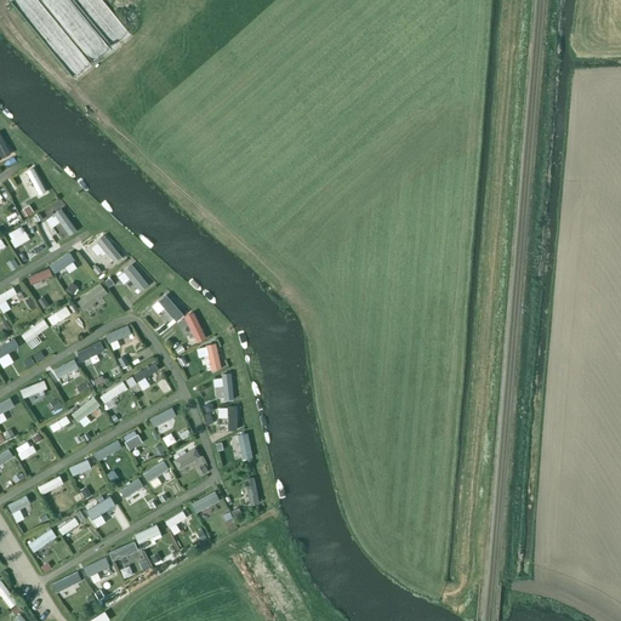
[(39,197),(47,192),(33,165),(24,170),(39,197)]
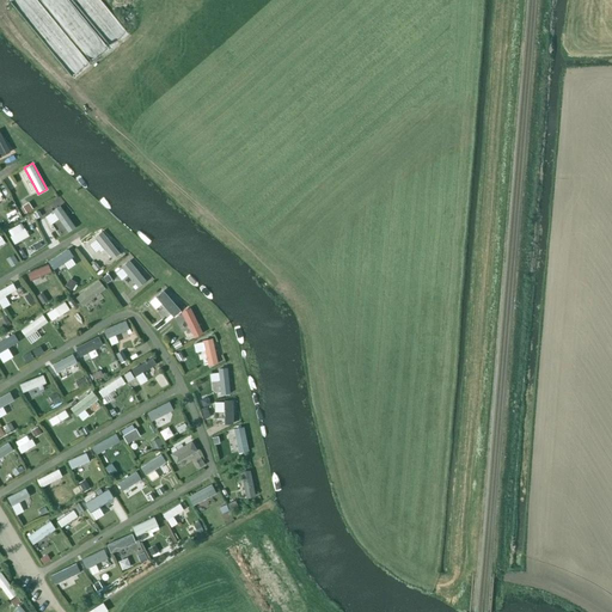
[(60,203),(46,214),(59,233),(65,230),(67,233),(77,227),(60,203)]
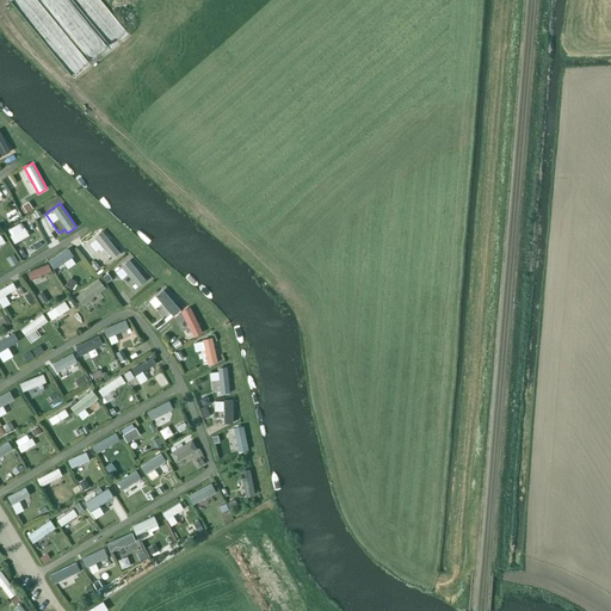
[(6,215),(10,221),(20,216),(17,209),(6,215)]
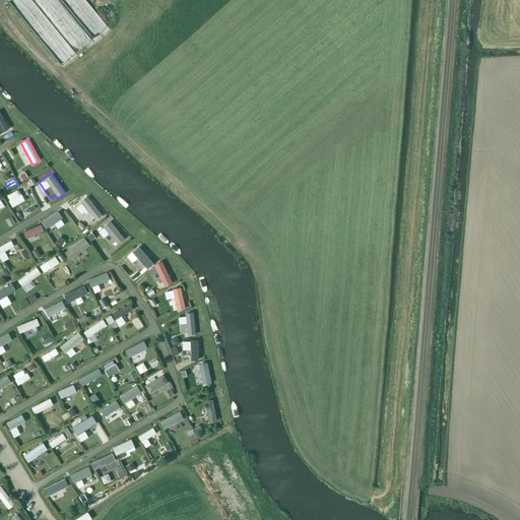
[(6,194),(12,207),(24,201),(18,188),(6,194)]
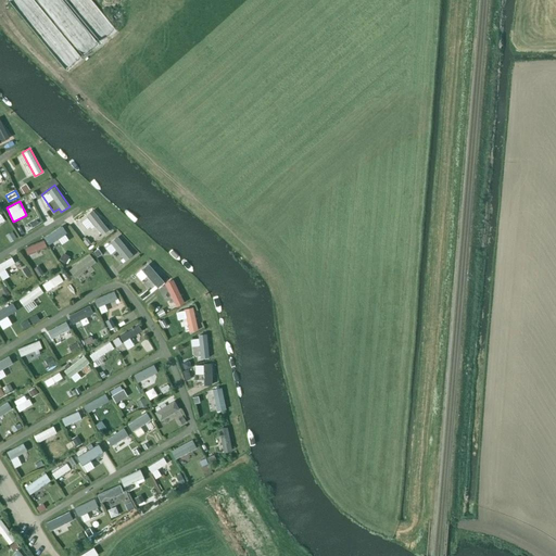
[(101,237),(108,232),(92,214),(86,218),(101,237)]
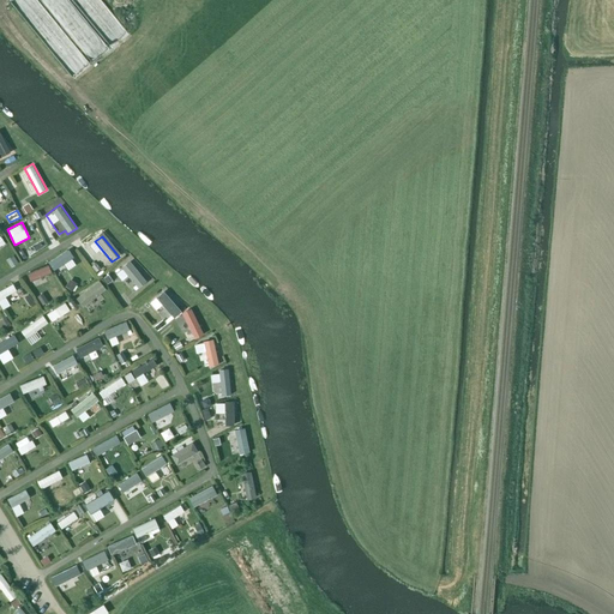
[(67,250),(49,259),(54,266),(72,256),(67,250)]
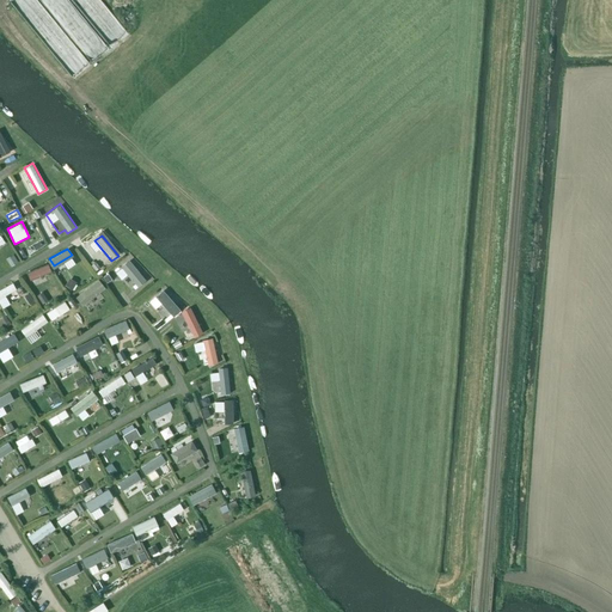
[(115,273),(135,291),(147,277),(127,258),(115,273)]
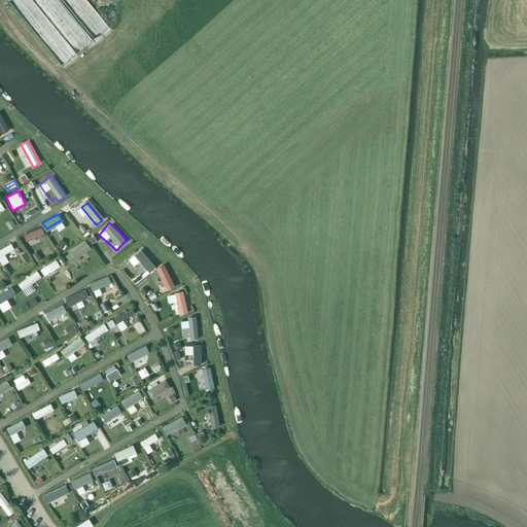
[(56,224),(46,227),(49,236),(58,233),(56,224)]
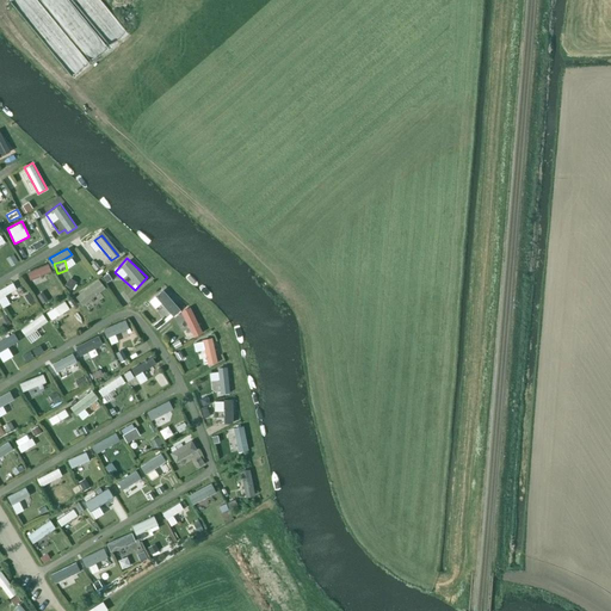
[(47,261),(28,270),(31,278),(50,270),(47,261)]
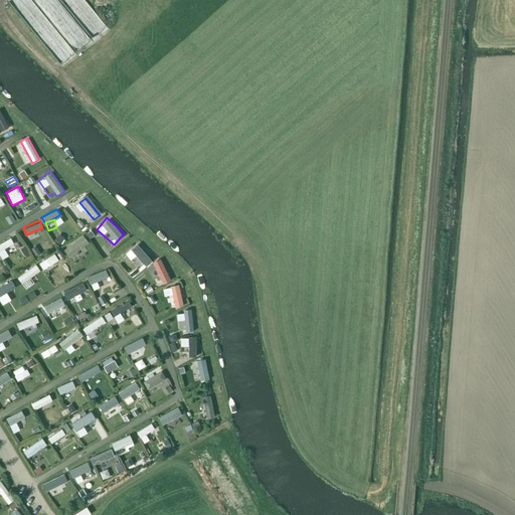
[(86,232),(90,238),(95,234),(91,229),(86,232)]
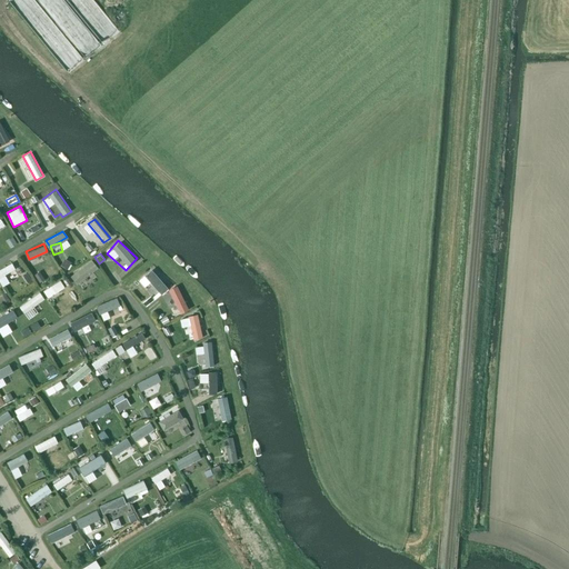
[(69,256),(61,260),(66,268),(73,265),(69,256)]
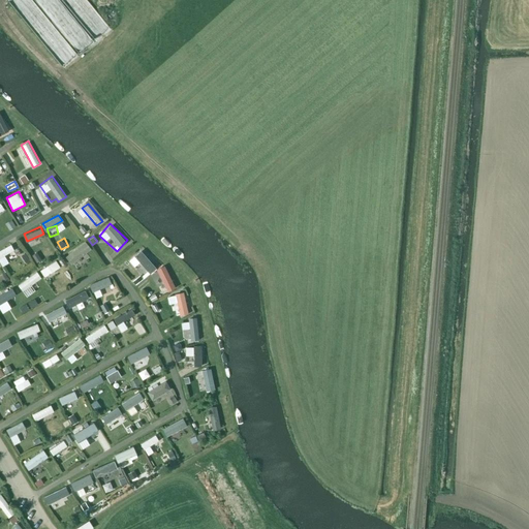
[(14,243),(19,252),(25,249),(20,240),(14,243)]
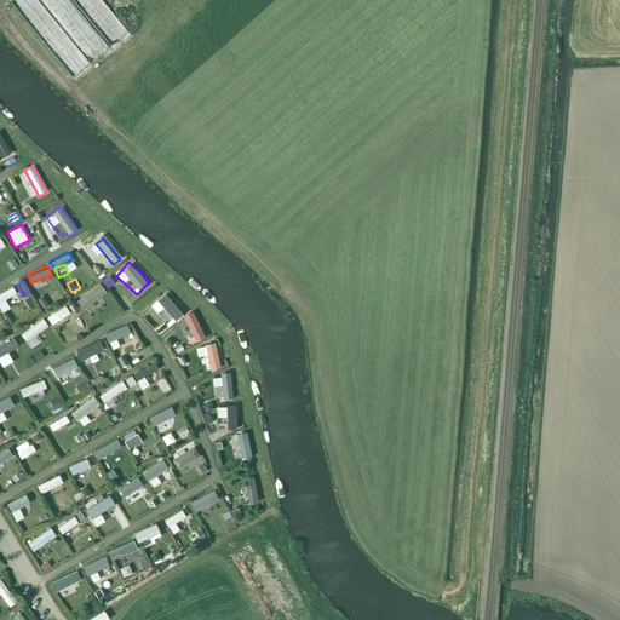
[(0,292),(0,302),(17,294),(13,286),(0,292)]
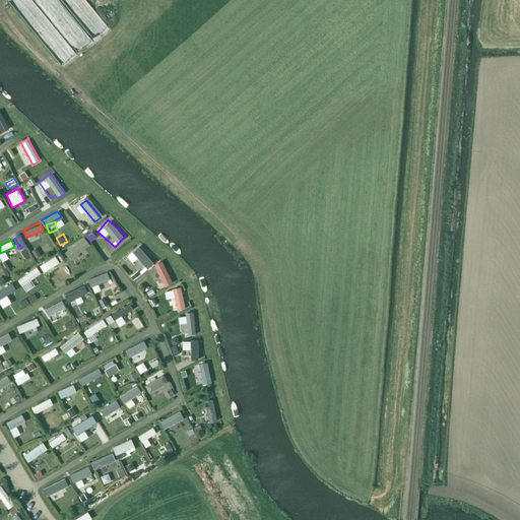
[(70,256),(84,248),(80,241),(66,249),(70,256)]
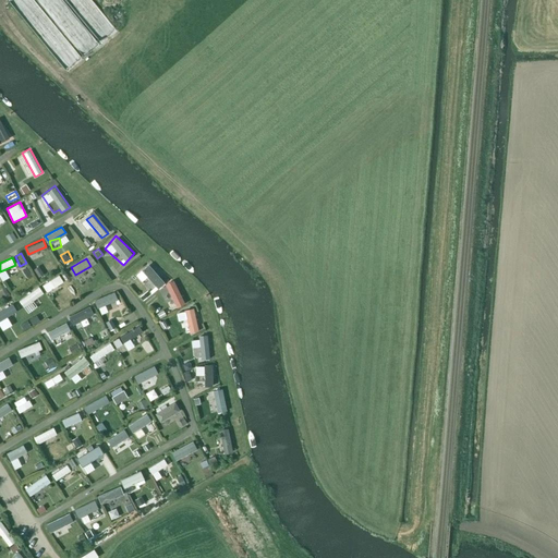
[(167,284),(149,263),(125,282),(128,286),(138,278),(147,289),(138,295),(144,302),(167,284)]
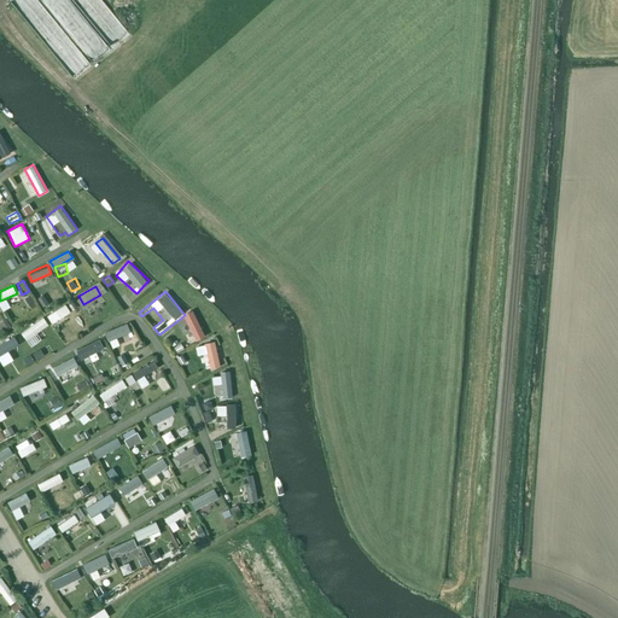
[(45,315),(52,326),(71,314),(65,303),(45,315)]
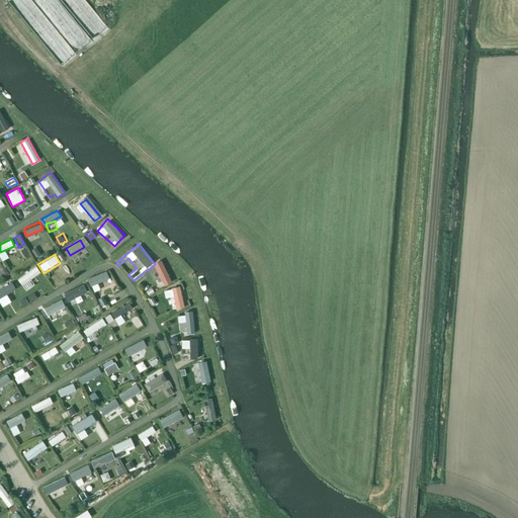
[(163,283),(171,280),(161,258),(153,261),(163,283)]
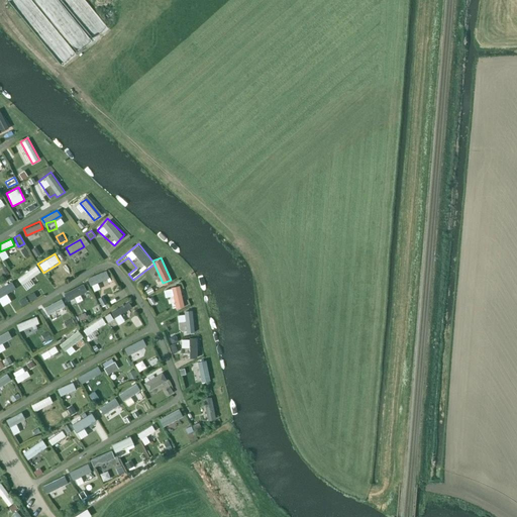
[(16,280),(25,289),(36,279),(28,270),(16,280)]
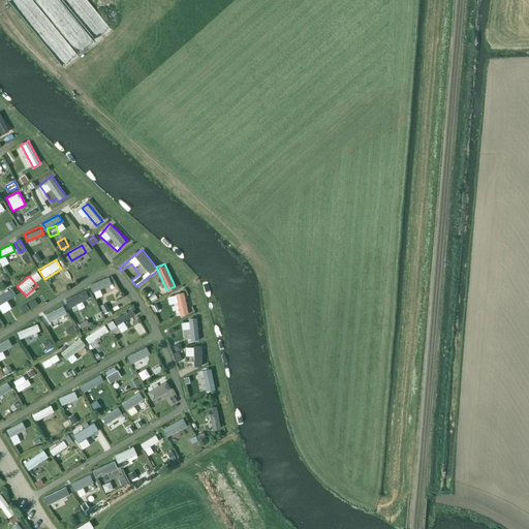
[(174,314),(188,312),(185,289),(175,290),(177,306),(173,307),(174,314)]
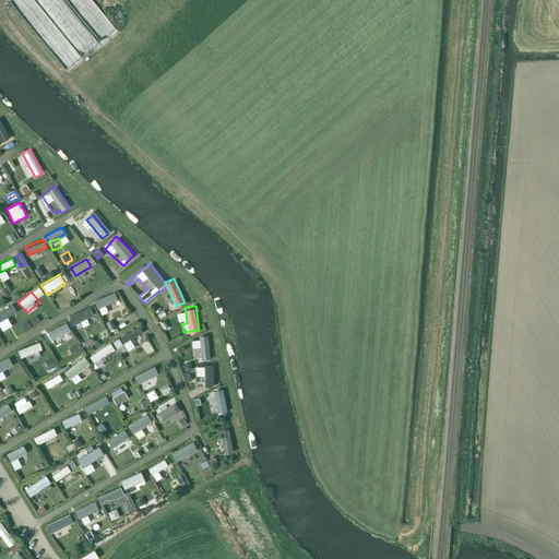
[(10,314),(13,313),(10,308),(0,311),(0,321),(3,320),(6,324),(13,321),(10,314)]
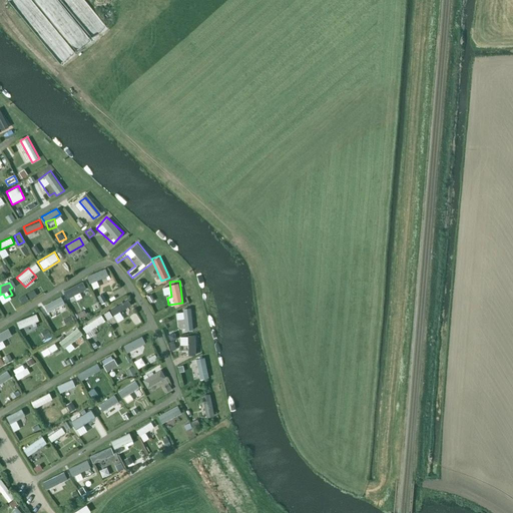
[(67,291),(71,303),(85,297),(80,285),(67,291)]
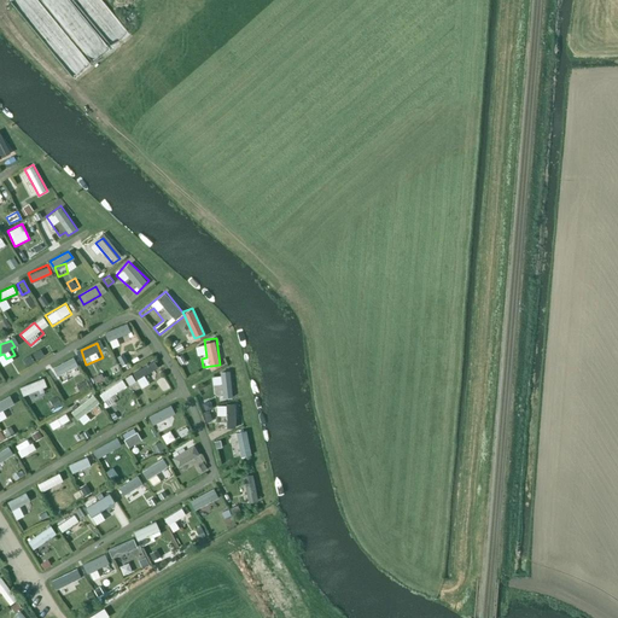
[(180,366),(188,361),(185,354),(176,359),(180,366)]
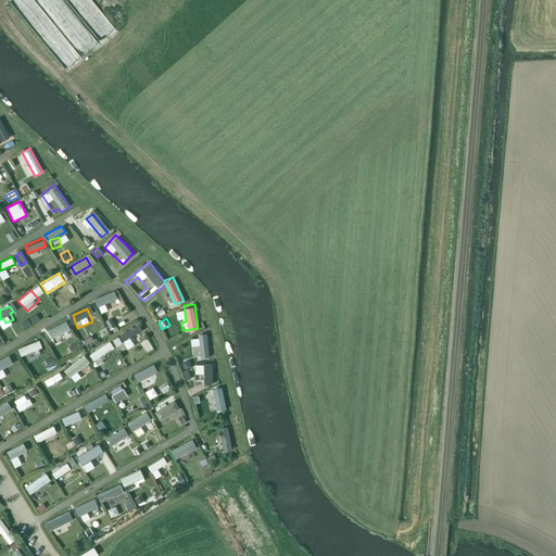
[(49,339),(71,329),(66,320),(46,330),(49,339)]
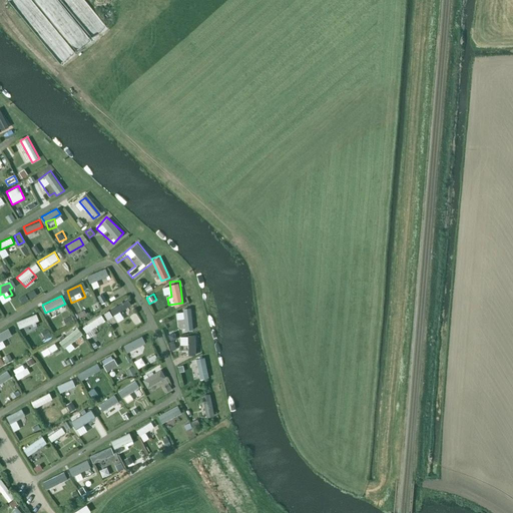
[(93,299),(89,301),(93,310),(98,308),(93,299)]
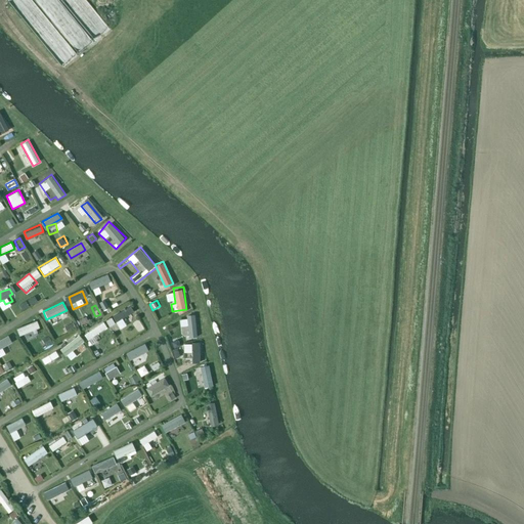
[(112,326),(119,322),(118,320),(134,311),(130,305),(112,314),(116,321),(113,322),(111,318),(107,320),(112,326)]
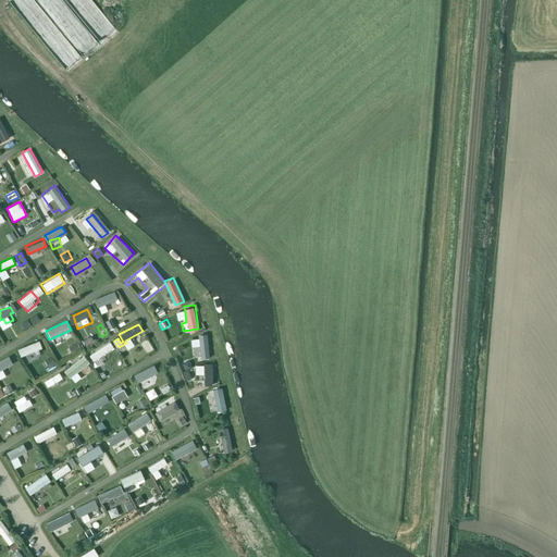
[(16,347),(22,358),(42,349),(38,338),(16,347)]
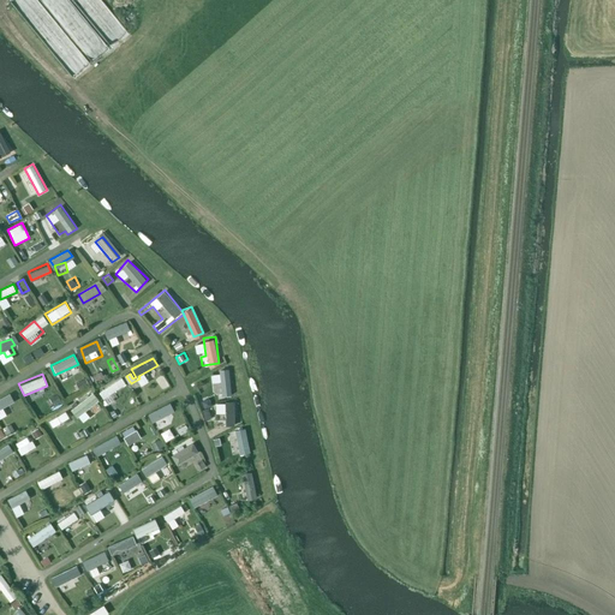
[(120,376),(97,392),(103,400),(126,384),(120,376)]
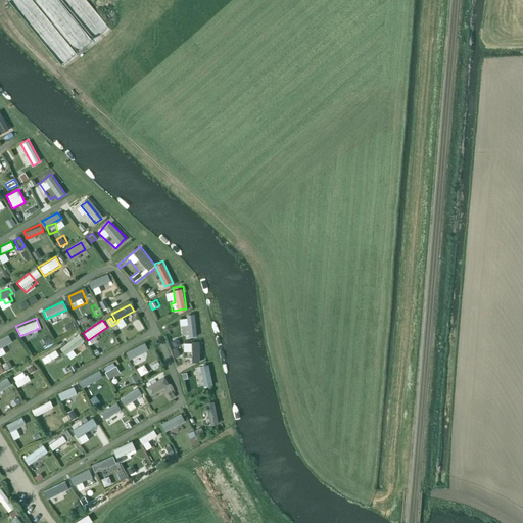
[(64,355),(85,341),(79,333),(59,348),(64,355)]
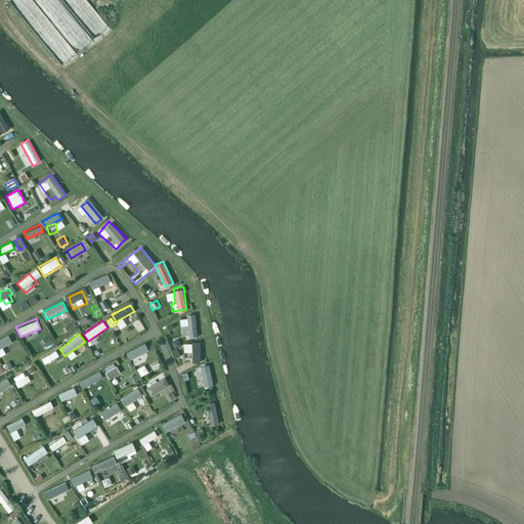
[(43,340),(46,347),(52,344),(49,337),(43,340)]
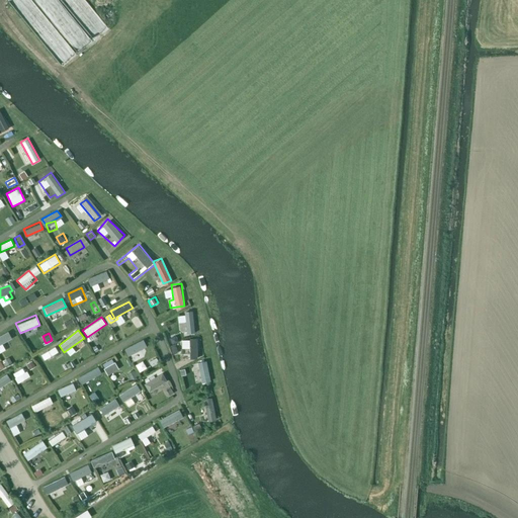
[(0,336),(0,351),(10,346),(3,335),(0,336)]
